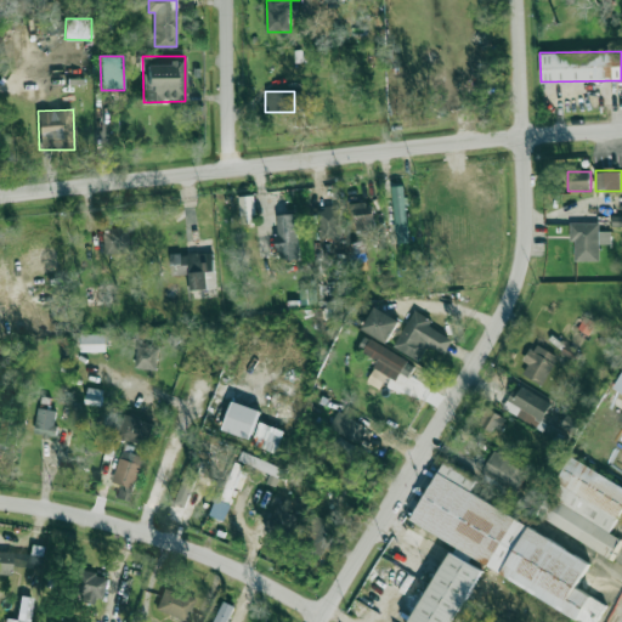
[(394,186),(395,243),(407,242),(406,186),(394,186)]
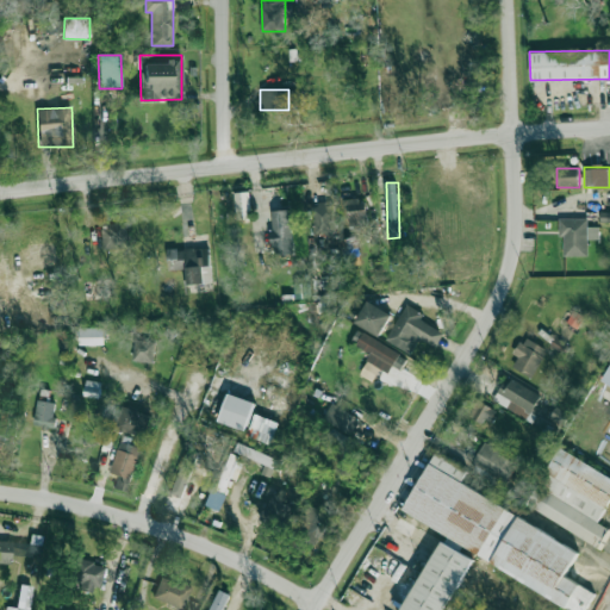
[(236,219),(249,219),(249,192),(235,193),(236,219)]
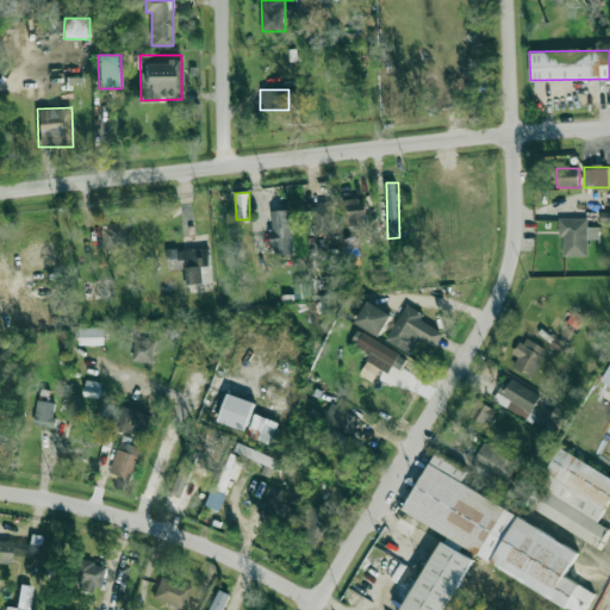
[(419,228),(437,228),(437,197),(419,197),(419,228)]
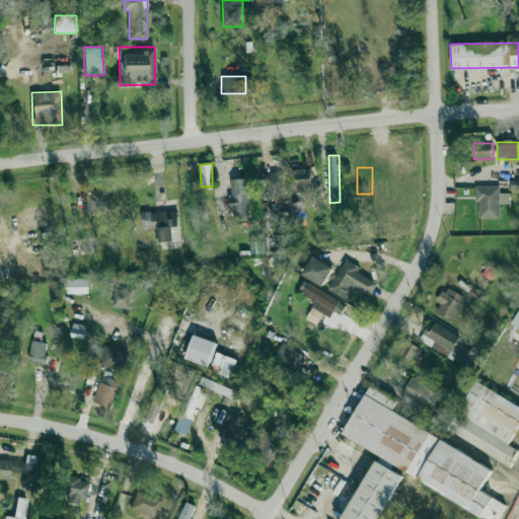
[(285,173),(267,173),(267,200),(285,200),(285,173)]
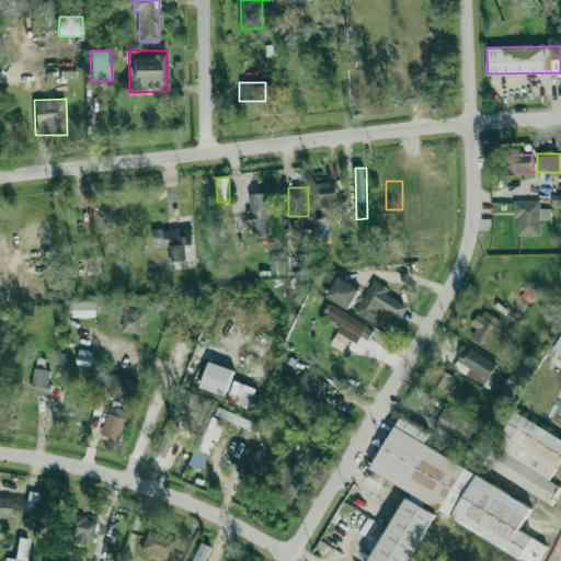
[(320,212),(339,210),(338,191),(319,192),(320,212)]
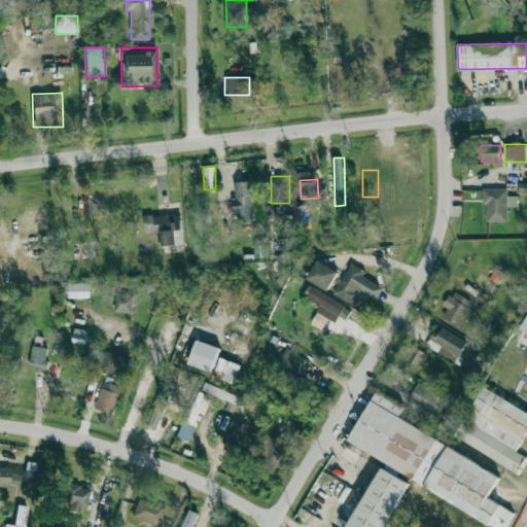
[(236,181),(236,218),(252,218),(252,181),(236,181)]
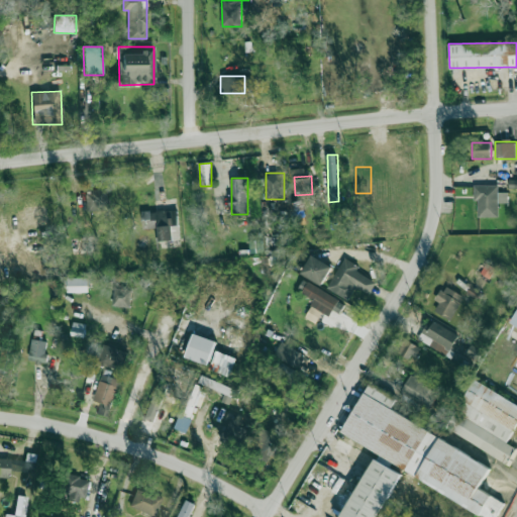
[(508,188),(516,188),(516,179),(508,179),(508,188)]
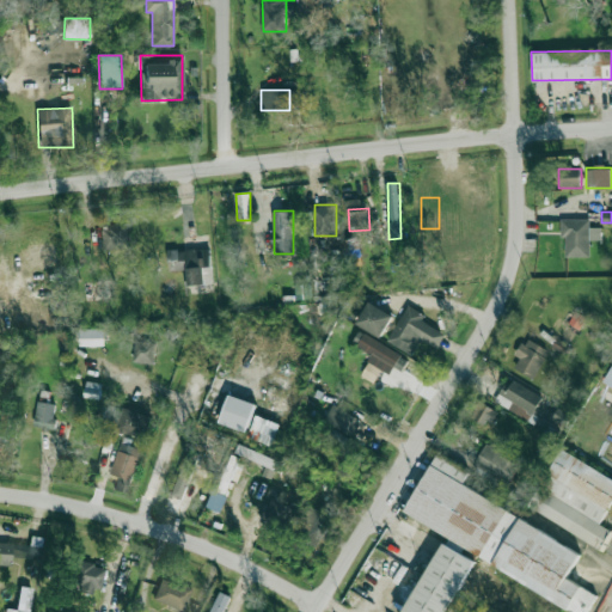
[(563,257),(589,257),(589,219),(563,219),(563,257)]
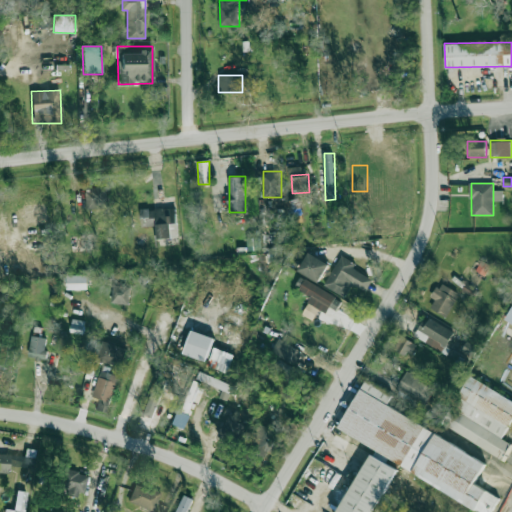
[(108,208),(108,187),(86,188),(87,209),(108,208)]
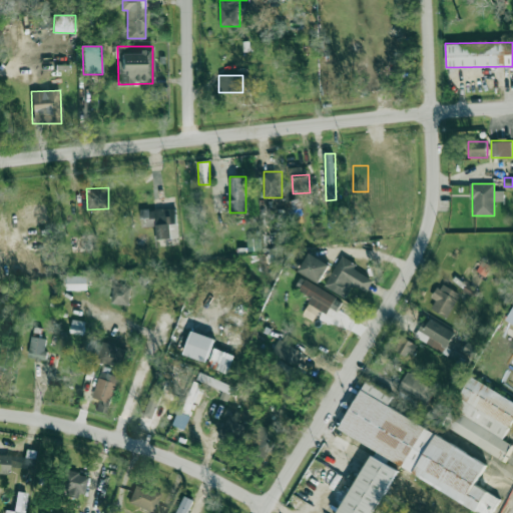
[(178,239),(177,209),(141,210),(142,217),(154,217),(155,239),(178,239)]
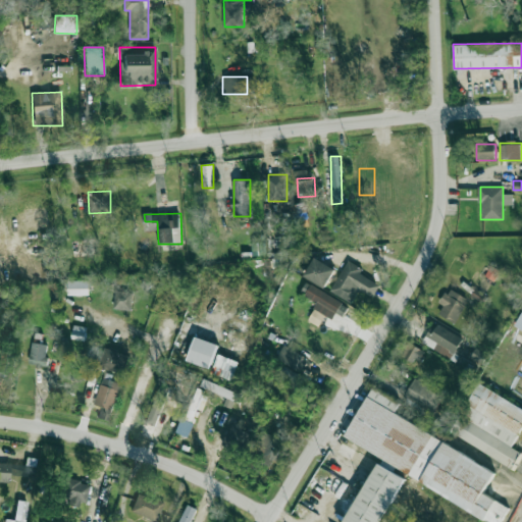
[(266,255),(265,241),(252,241),(253,255),(266,255)]
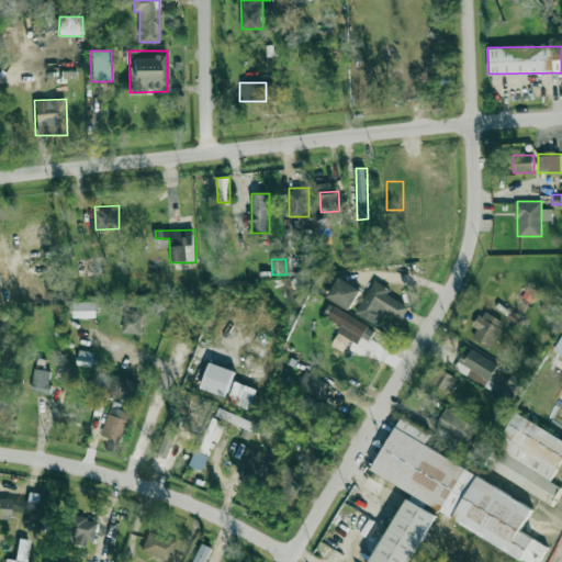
[(360,290),(338,278),(327,296),(350,310),(360,290)]
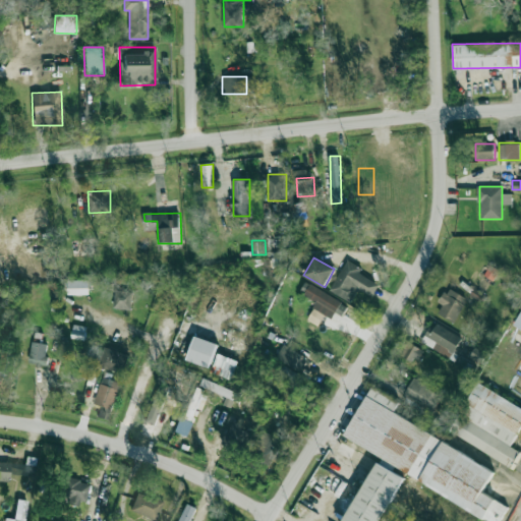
[(380,285),(348,262),(330,287),(349,302),(358,289),(370,297),(380,285)]
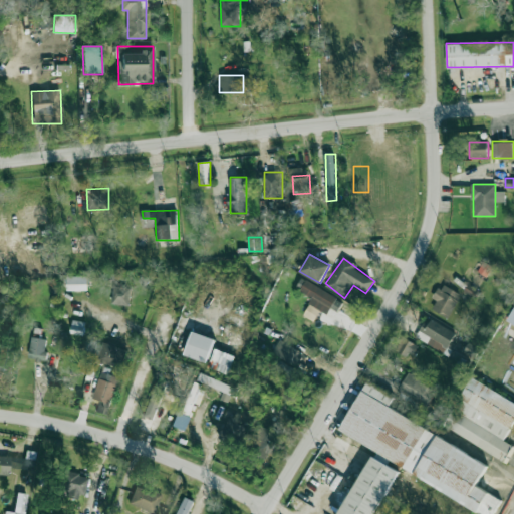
[(492,265),(482,261),(478,272),(487,276),(492,265)]
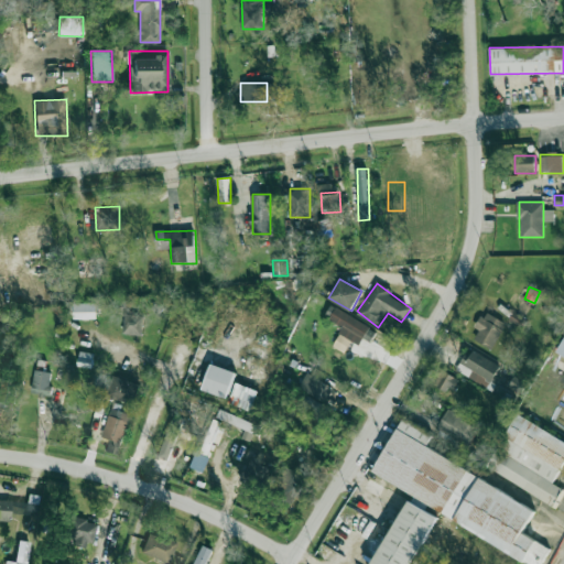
[(96,318),(96,302),(73,303),(74,318),(96,318)]
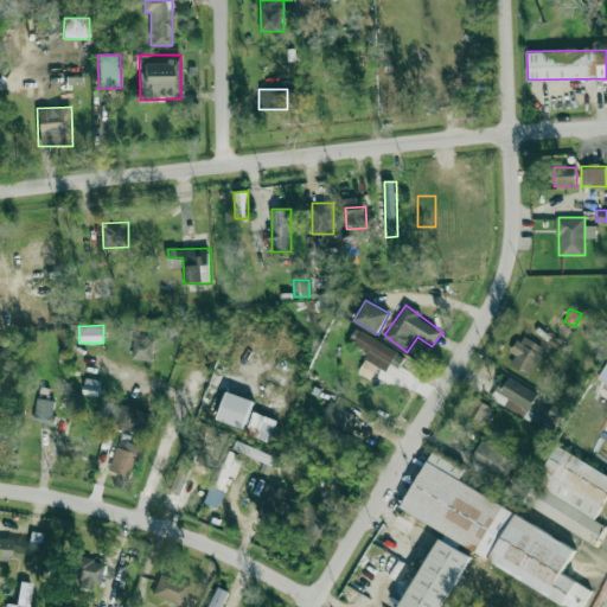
[(352,344),(387,369),(397,355),(363,330),(352,344)]
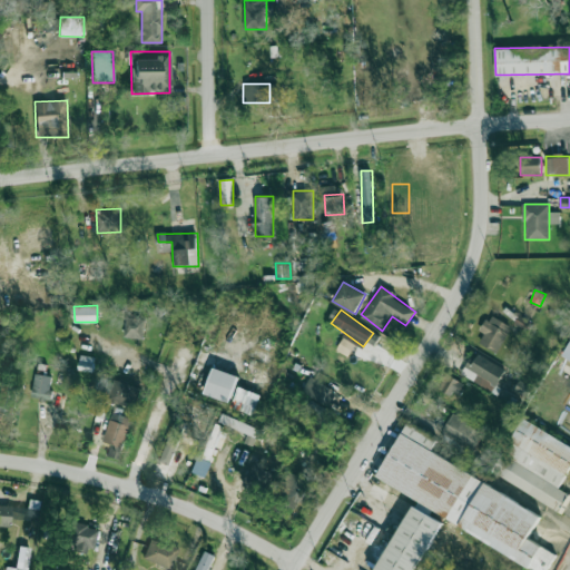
[(57,314),(38,314),(38,327),(57,327),(57,314)]
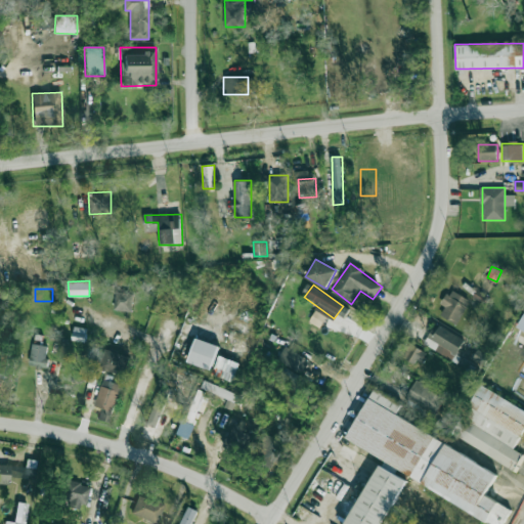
[(457,324),(471,302),(452,290),(438,312),(457,324)]
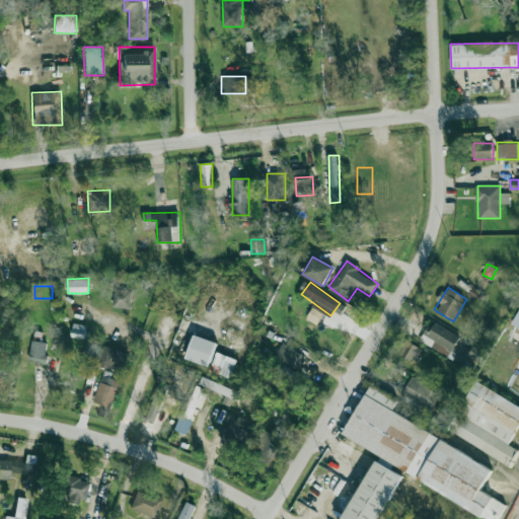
[(467,294),(479,302),(485,295),(473,287),(467,294)]
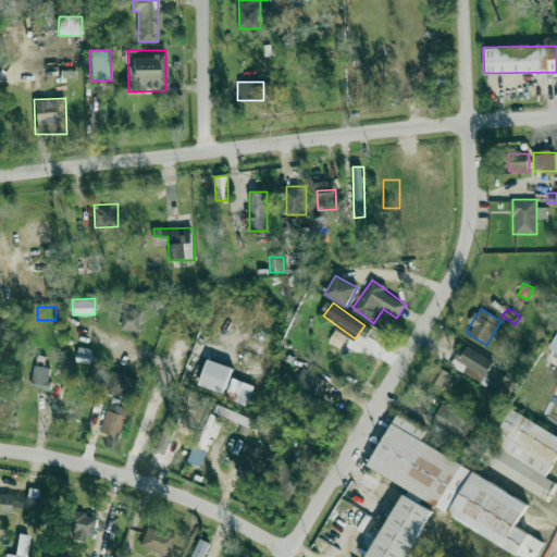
[(140,312),(123,311),(122,329),(139,330),(140,312)]
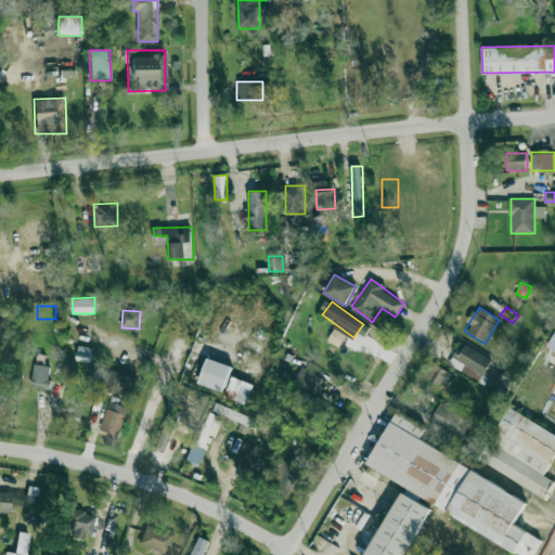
[(554,334),(540,363),(554,371),(554,334)]
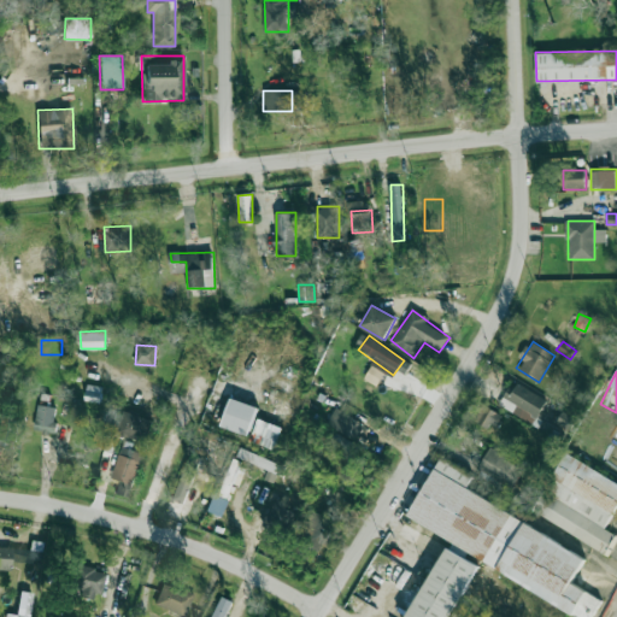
[(547,401),(515,380),(499,403),(532,424),(547,401)]
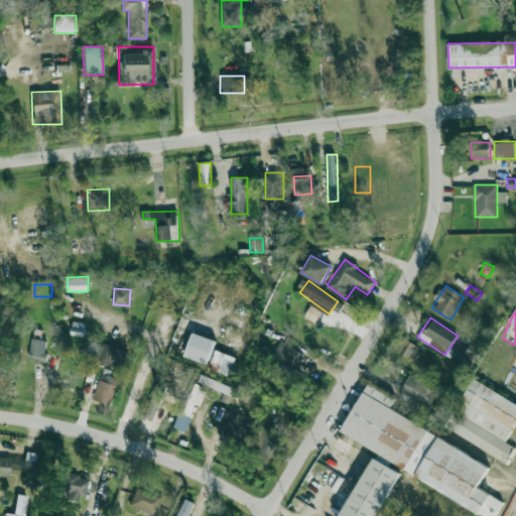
[(84,336),(86,323),(73,321),(72,336),(84,336)]
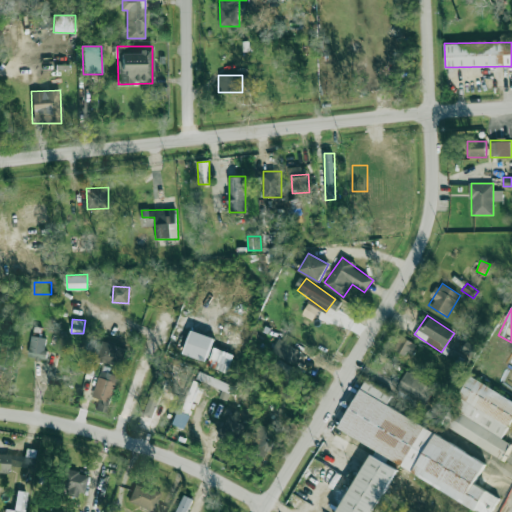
[(407,357),(415,344),(400,335),(392,349),(407,357)]
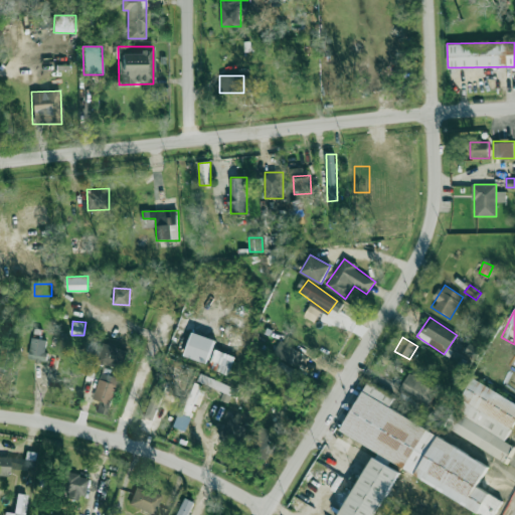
[(30,359),(45,359),(45,339),(30,339),(30,359)]
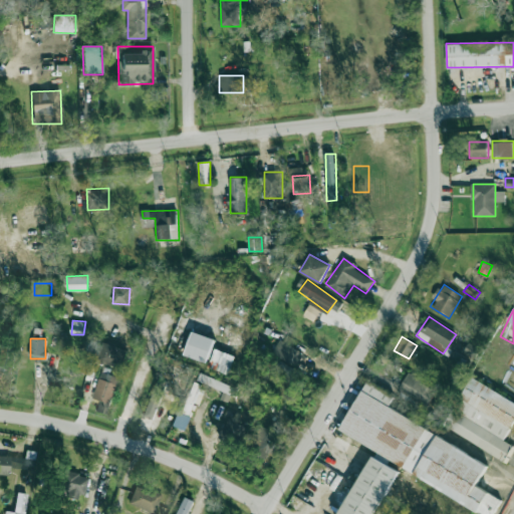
[(271,353),(293,367),(302,353),(280,339),(271,353)]
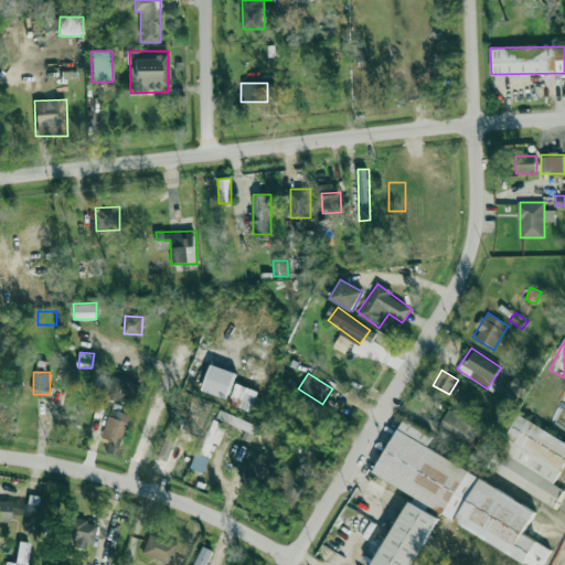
[(134,405),(140,385),(114,376),(107,396),(134,405)]
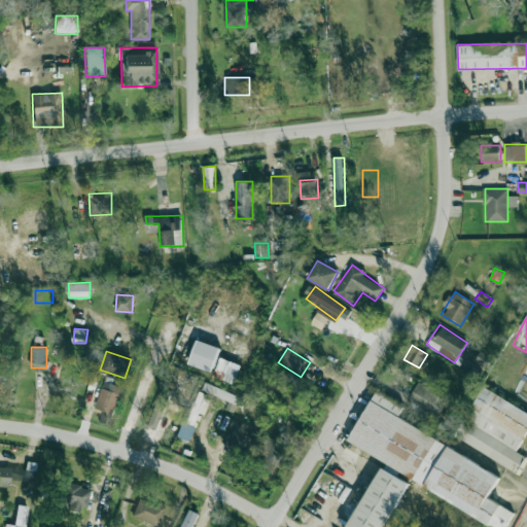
[(209,376),(213,362),(196,357),(191,370),(209,376)]
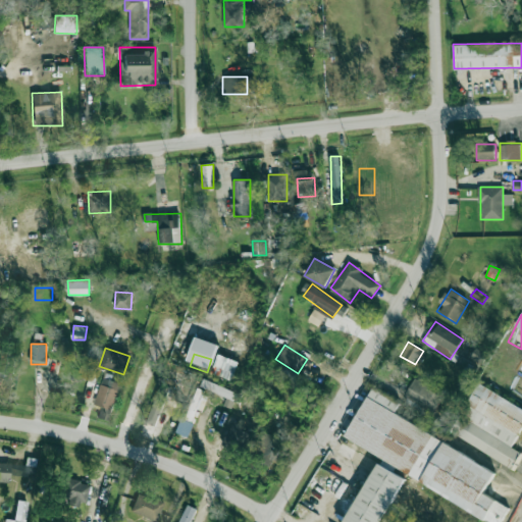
[(239,362),(218,354),(211,372),(231,380),(239,362)]
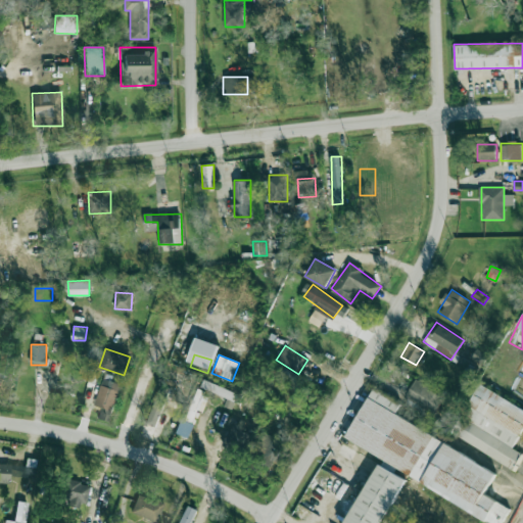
[(416,382),(414,385),(399,377),(395,385),(409,393),(403,401),(432,418),(443,398),(416,382)]
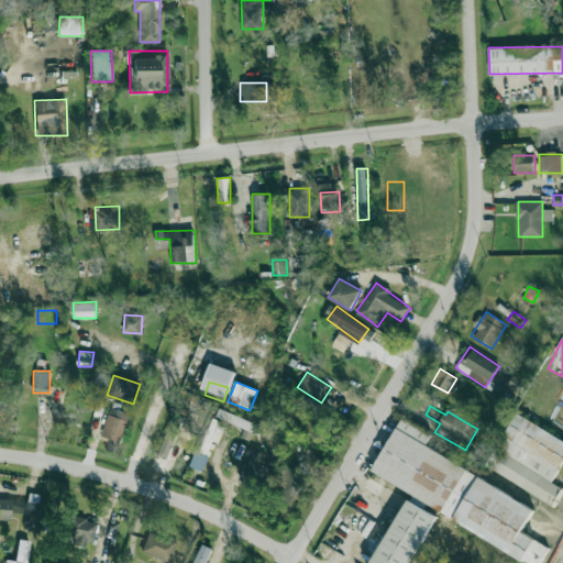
[(101,435),(109,438),(105,452),(119,456),(131,414),(110,407),(101,435)]
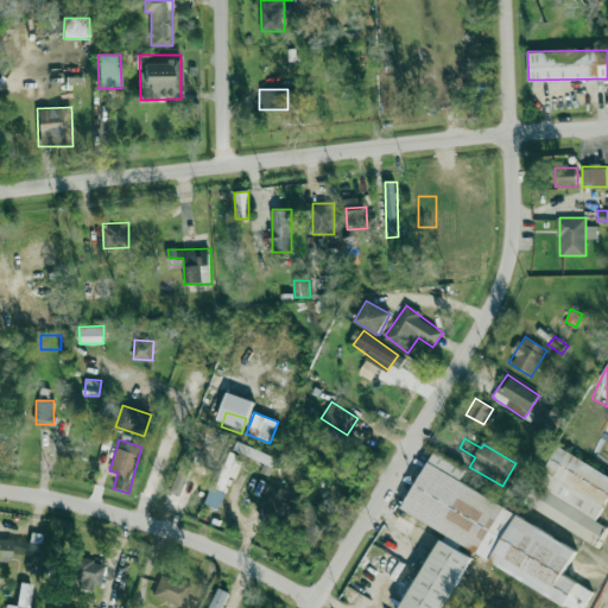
[(233,451),(265,463),(263,467),(277,472),(282,458),(236,442),(233,451)]
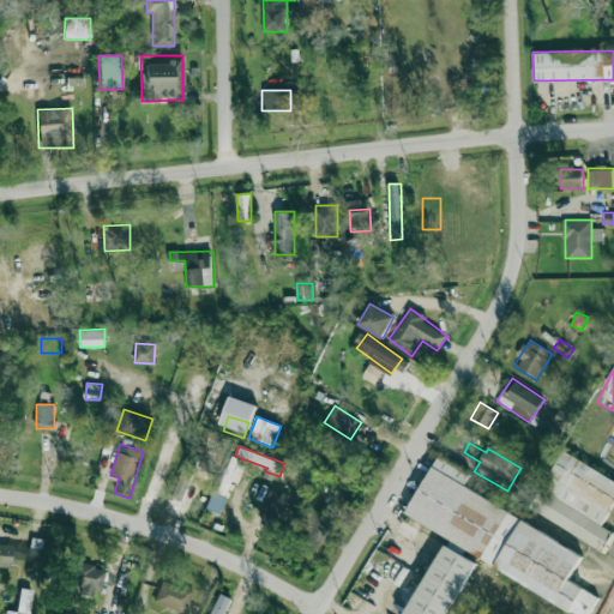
[(601,549),(611,533),(601,527),(613,503),(613,480),(563,451),(529,509),(601,549)]
